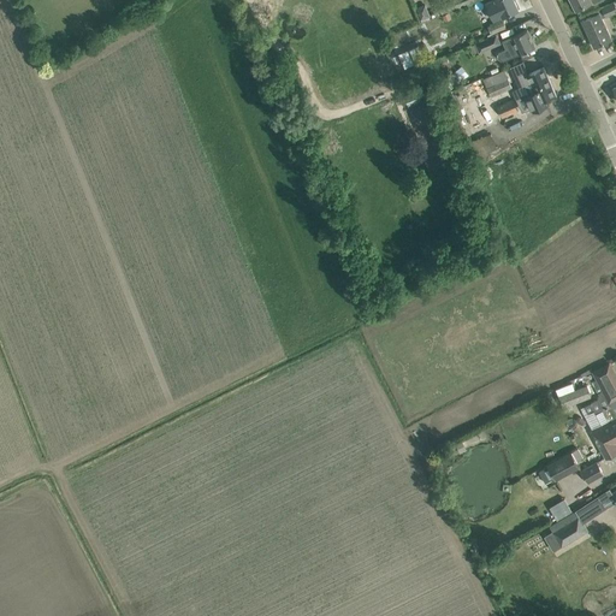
[(416,7),(422,23),(475,0),(443,0),(438,3),(439,5),(440,10),(430,15),(425,4),(416,7)]
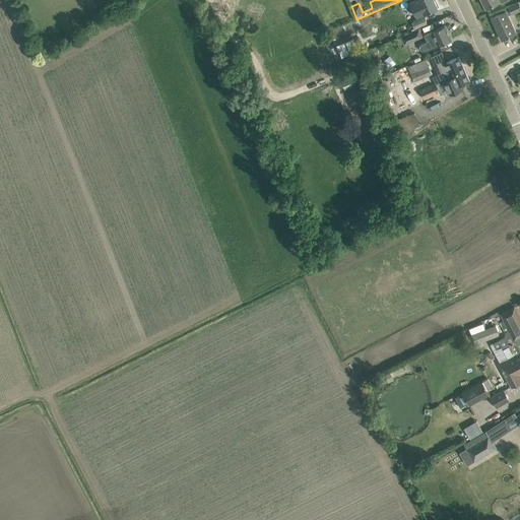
[(433,0),(414,0),(410,2),(416,16),(432,10),(432,11),(436,9),(435,8),(437,7),(433,0)]
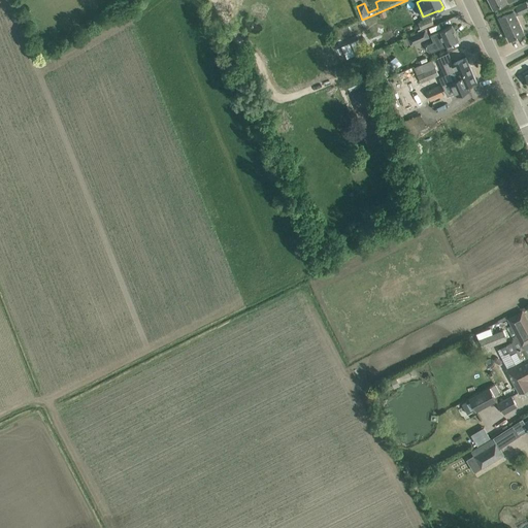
[(527,7),(526,2),(516,6),(519,13),(527,8),(527,7)]
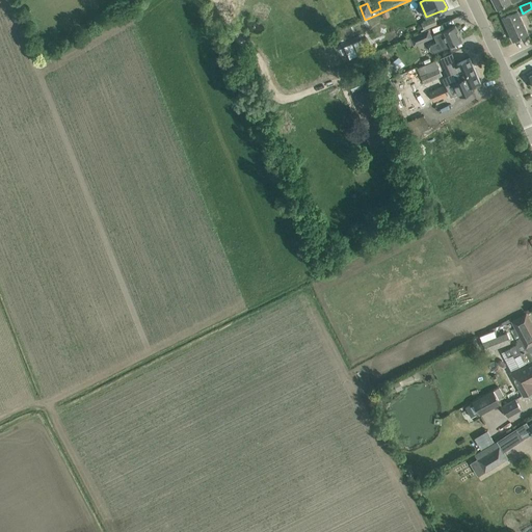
[(512,14),(503,18),(513,41),(528,34),(524,24),(520,16),(523,14),(520,6),(512,10),(513,12),(512,14)]
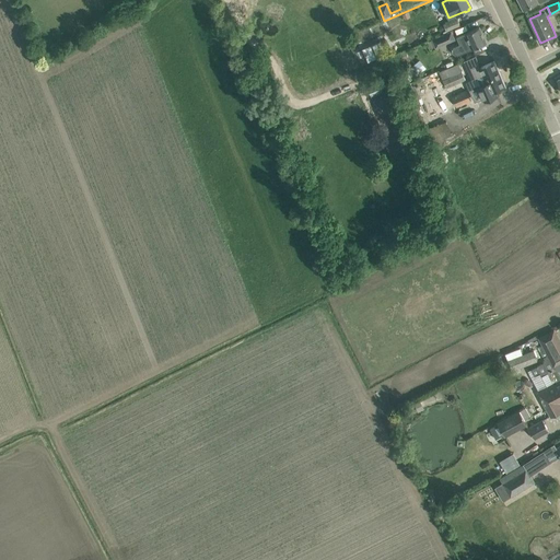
[(443,24),(446,31),(459,25),(456,19),(443,24)]
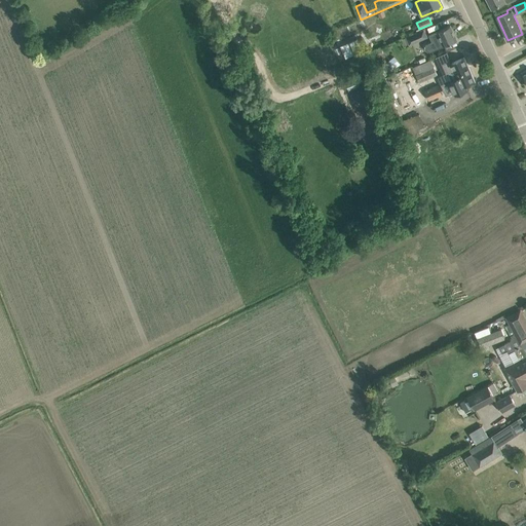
[(450,26),(441,30),(429,35),(431,41),(429,42),(426,44),(425,46),(425,48),(425,50),(427,51),(429,51),(456,40),(450,26)]
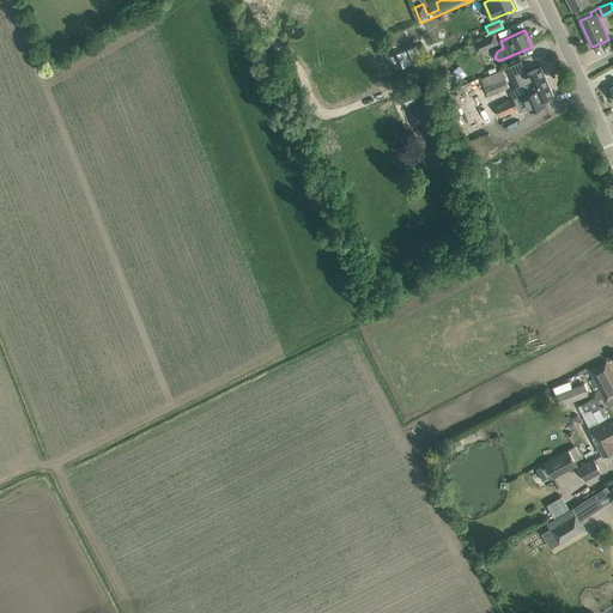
[(471,54),(477,52),(497,43),(493,35),(467,47),(467,44),(456,49),(459,54),(461,53),(463,59),(471,55),(471,54)]
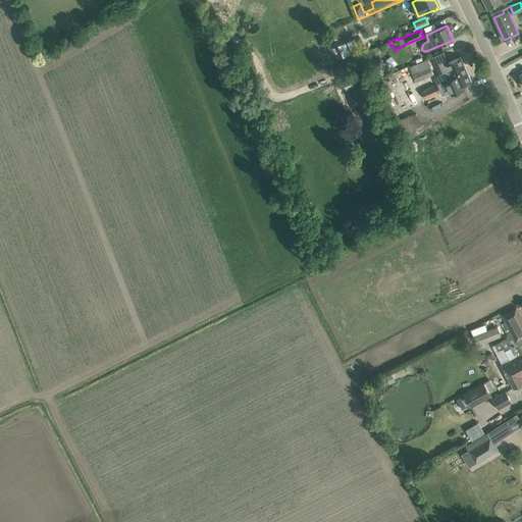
[(355,38),(337,45),(344,57),(360,50),(355,38)]
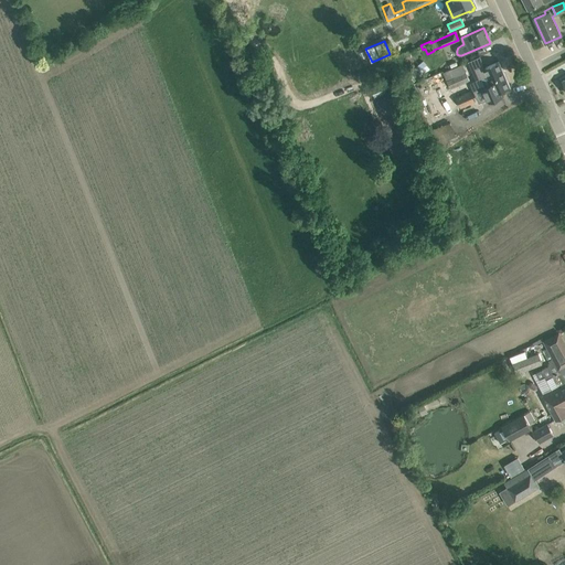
[(499,62),(489,66),(483,68),(490,84),(486,85),(490,95),(510,86),(499,62)]
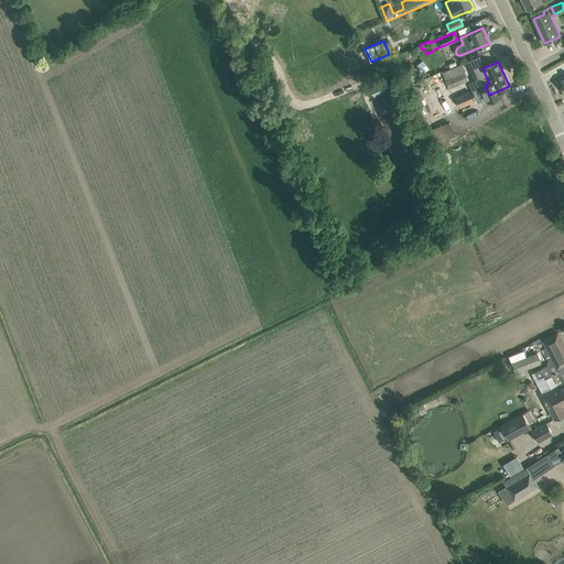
[(465,72),(442,82),(445,89),(448,88),(449,88),(469,80),(465,72)]
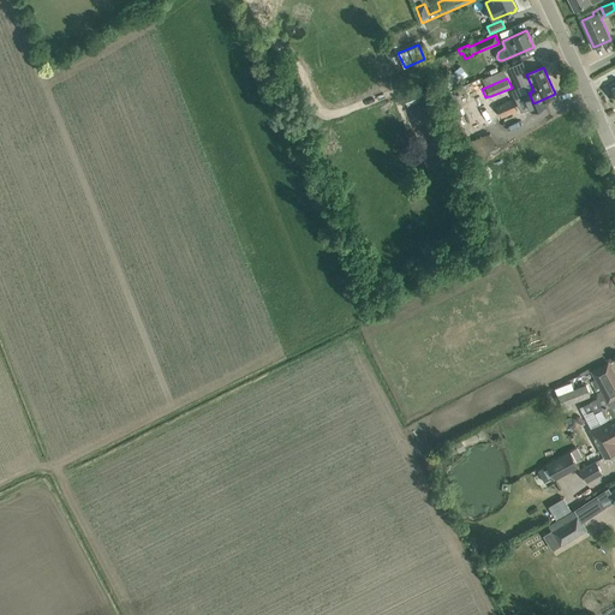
[(408,108),(428,101),(422,85),(402,93),(408,108)]
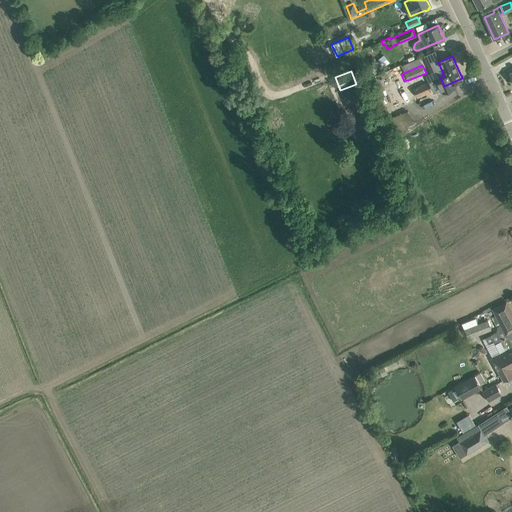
[(418,98),(430,92),(426,82),(413,88),(418,98)]
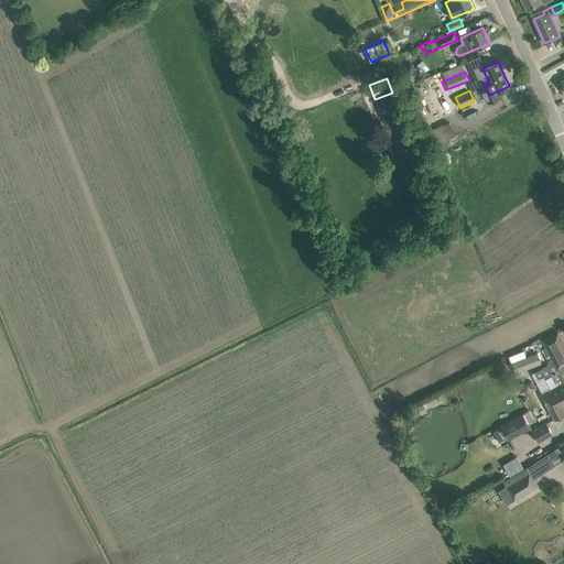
[(456,139),(449,122),(429,130),(436,150),(447,145),(446,142),(456,139)]
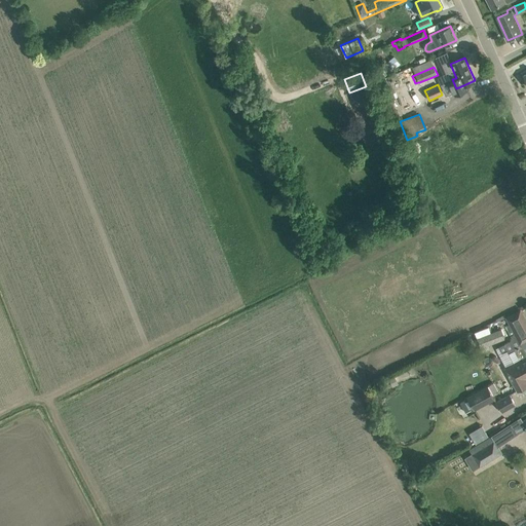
[(525,321),(520,310),(506,317),(515,334),(517,337),(520,343),(525,340),(525,321)]
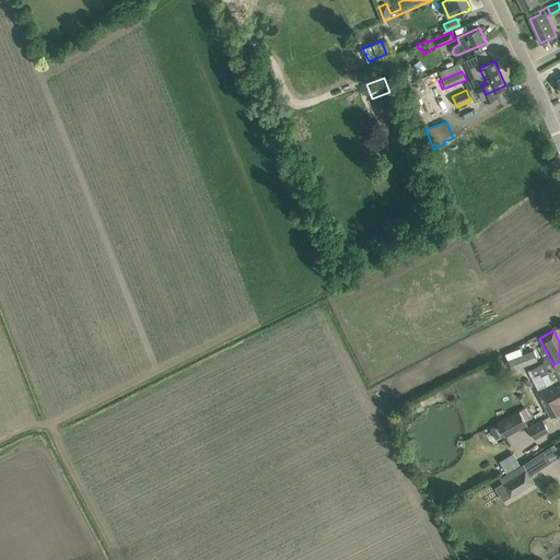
[(521,347),(505,353),(508,359),(512,371),(526,365),(538,361),(533,349),(523,352),(521,347)]
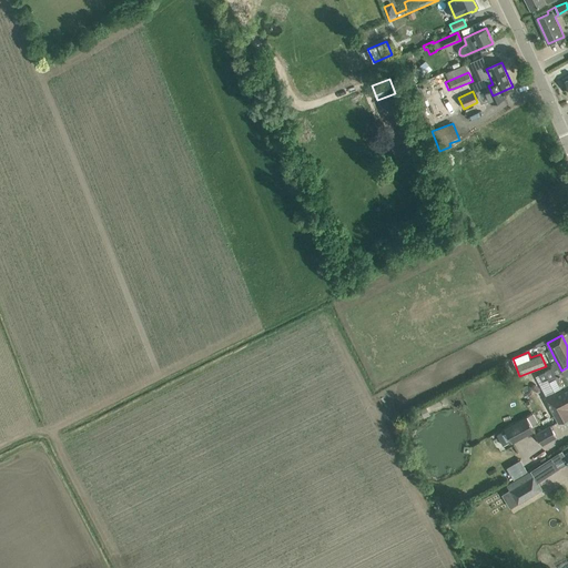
[(554,366),(536,375),(546,395),(543,397),(547,405),(549,404),(559,422),(567,416),(567,411),(567,409),(567,383),(561,371),(558,364),(556,361),(551,363),(554,366)]
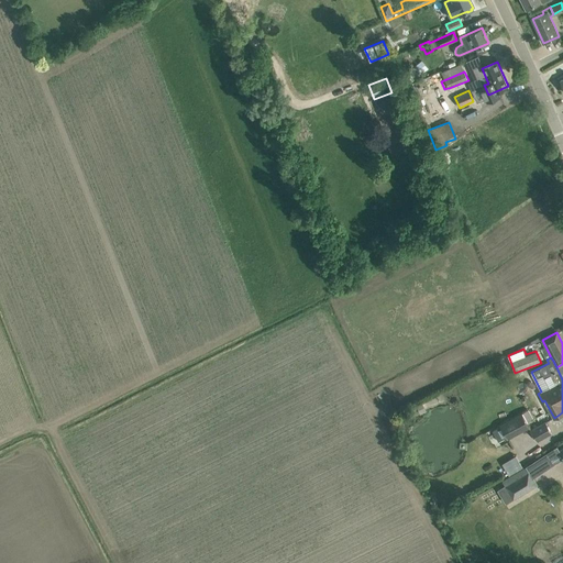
[(521,412),(527,422),(533,419),(528,409),(521,412)]
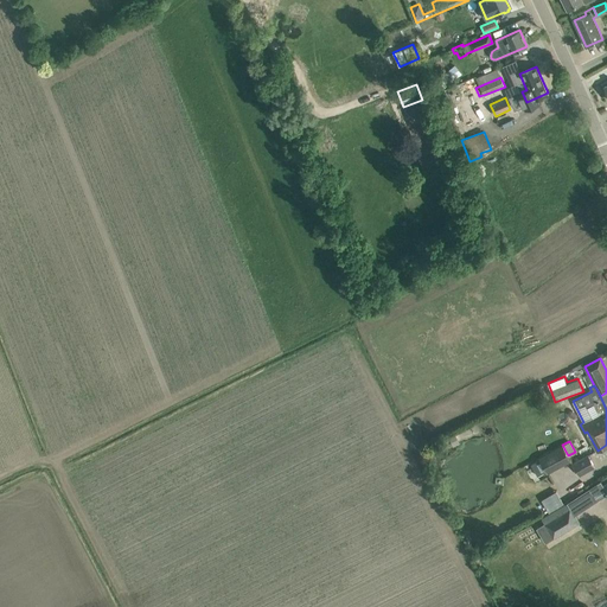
[(562,446),(538,459),(547,473),(570,460),(562,446)]
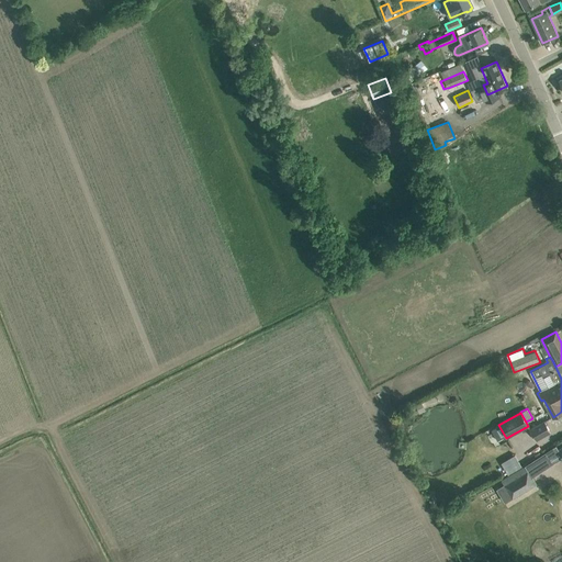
[(530,429),(536,440),(550,431),(544,422),(530,429)]
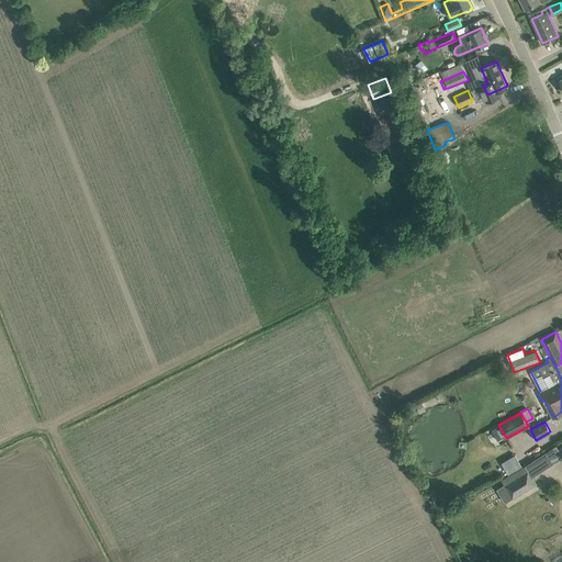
[(555,446),(547,451),(547,452),(553,462),(561,457),(561,447),(561,448),(559,450),(555,446)]
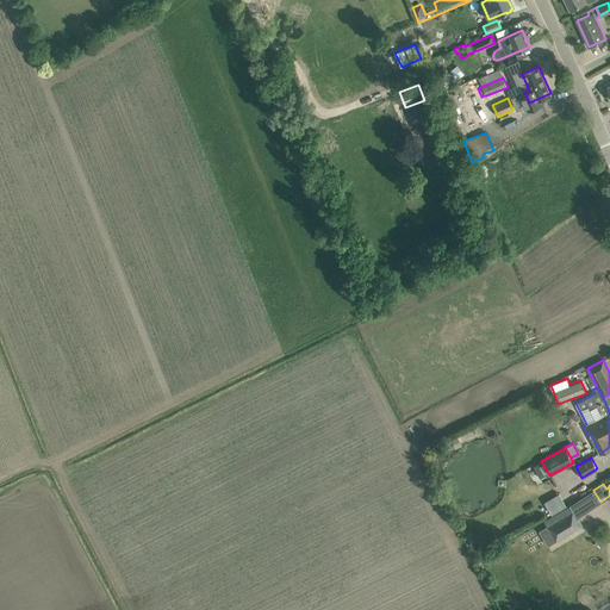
[(549,524),(547,526),(556,541),(582,526),(570,505),(546,518),(549,524)]
